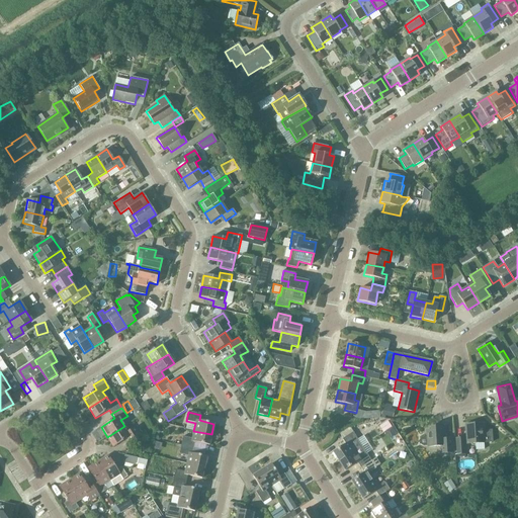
[(466,444),(484,443),(484,442),(493,442),(492,429),(483,430),(483,426),(478,427),(478,424),(464,425),(466,444)]
